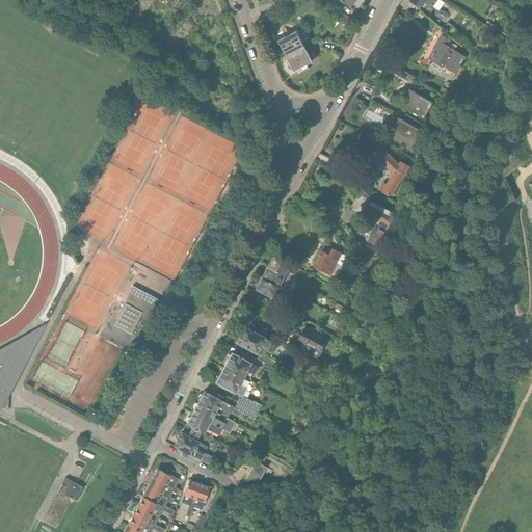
[(408,0),(404,0),(400,5),(415,16),(420,8),(408,0)]
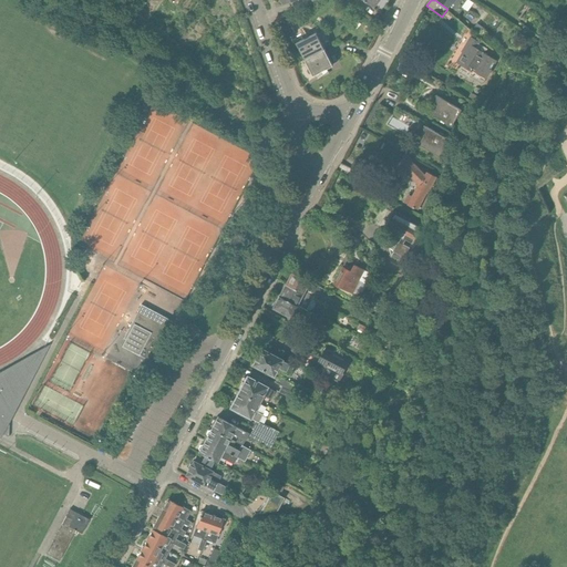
[(435,0),(447,9),(459,19),(464,9),(454,1),(454,0),(435,0)]
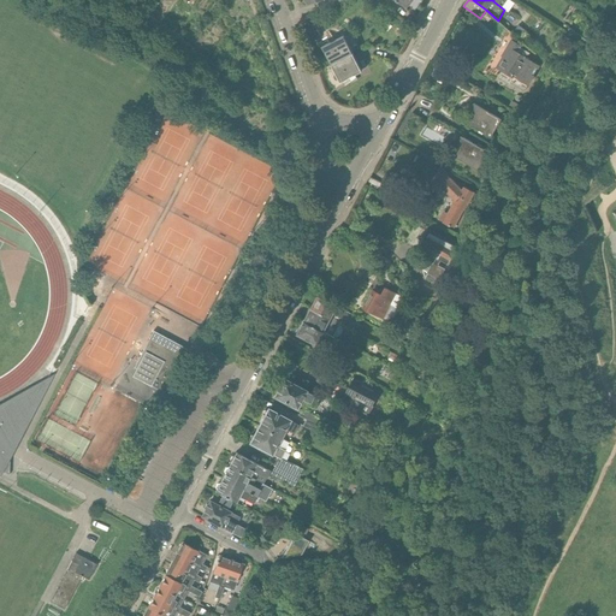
[(332,65),(353,54),(344,37),(324,48),(332,65)]
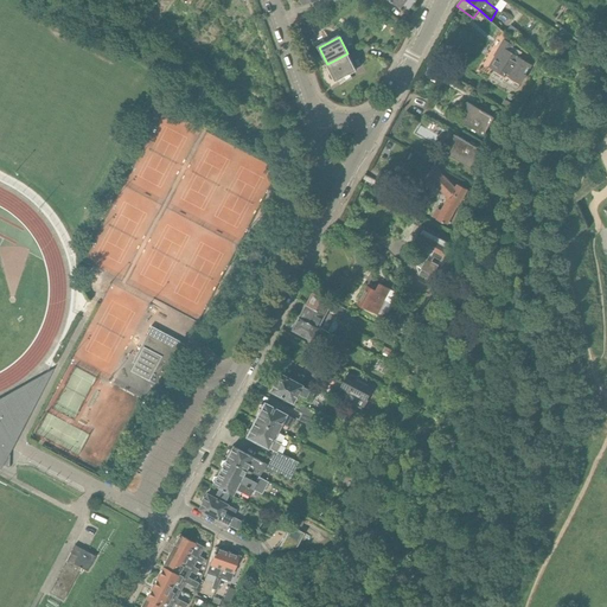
[(489,66),(506,77),(508,76),(522,84),(531,66),(518,58),(519,57),(511,52),(515,46),(504,39),(493,56),(494,57),(489,66)]
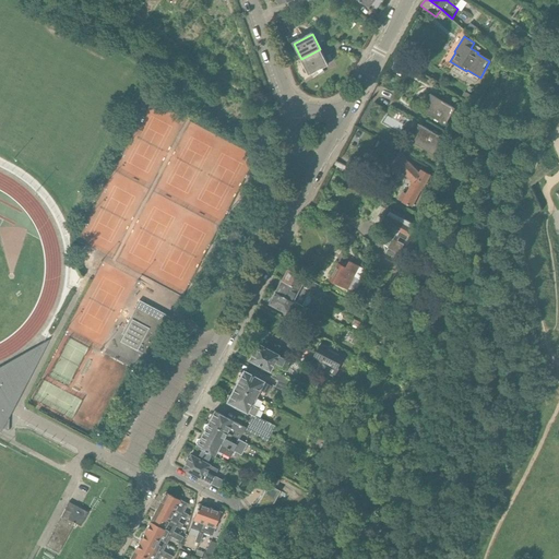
[(320,49),(301,59),(309,74),(328,66),(320,49)]
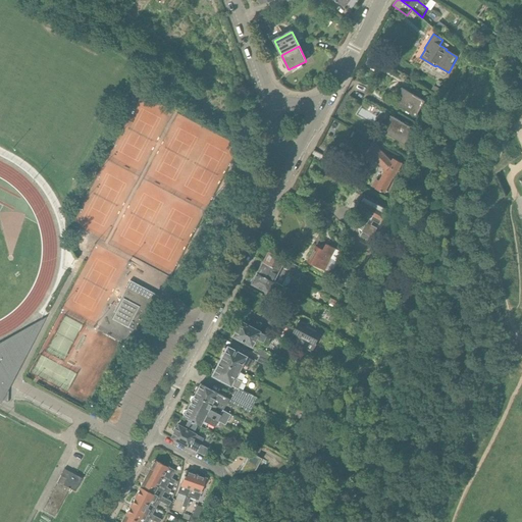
[(364,67),(358,80),(367,85),(373,72),(364,67)]
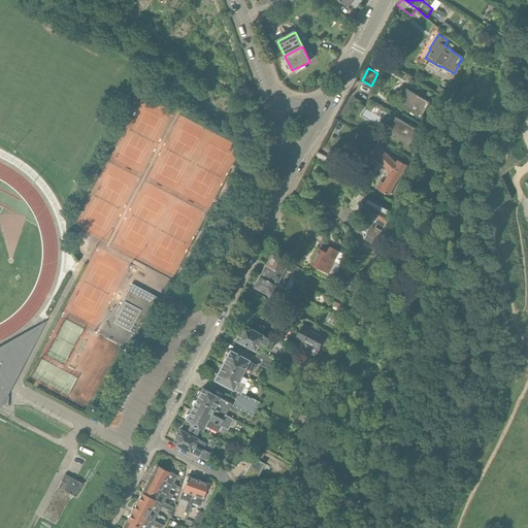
[(436,92),(443,96),(446,92),(438,87),(436,92)]
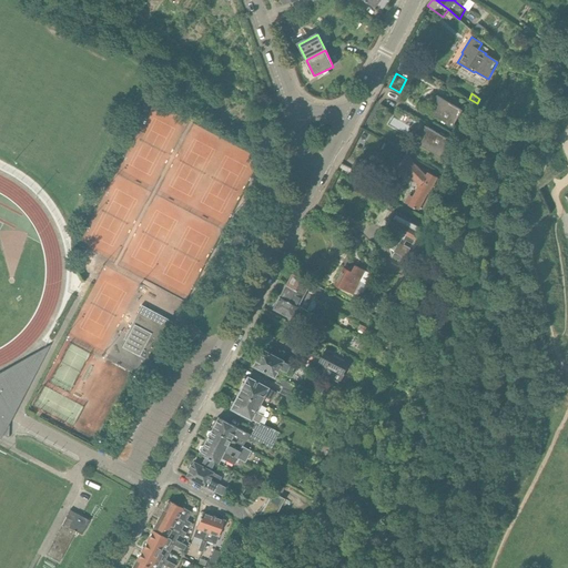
[(432,114),(453,127),(463,110),(437,95),(437,97),(438,107),(432,114)]
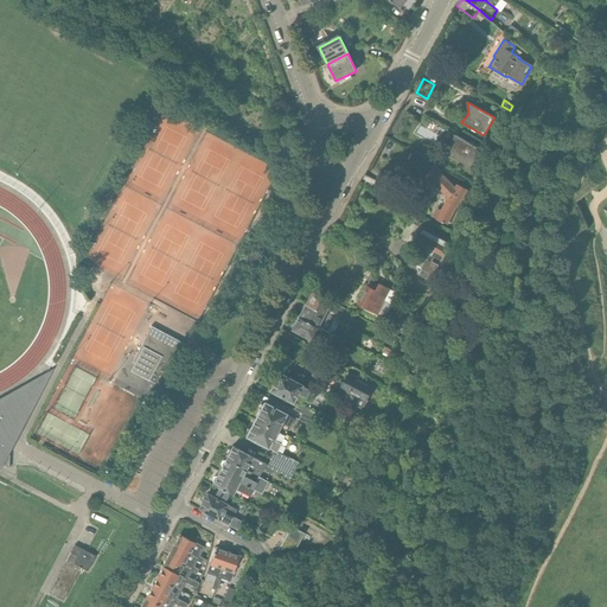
[(406,112),(398,126),(410,132),(417,116),(406,112)]
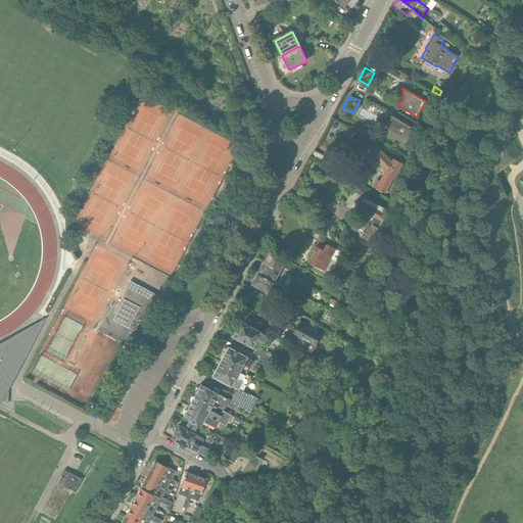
[(386,134),(406,145),(415,130),(391,115),(391,116),(391,126),(386,134)]
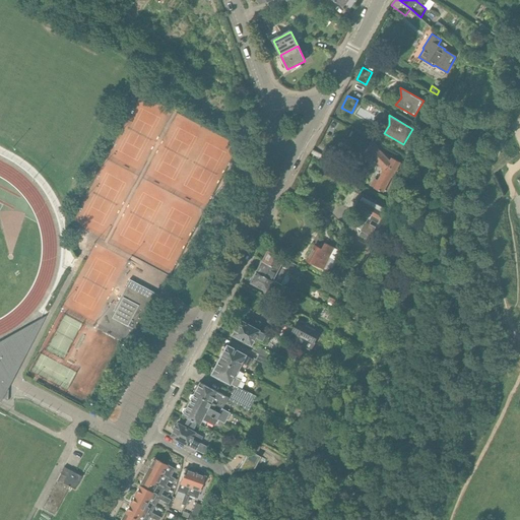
[(370,185),(375,188),(374,189),(385,193),(392,179),(396,171),(397,172),(401,163),(391,157),(390,160),(377,146),(369,153),(384,170),(379,181),(374,178),(370,185)]
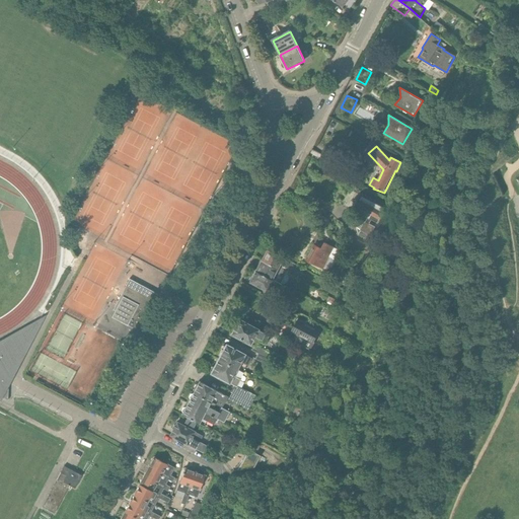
[(321,163),(324,156),(312,150),(309,156),(321,163)]
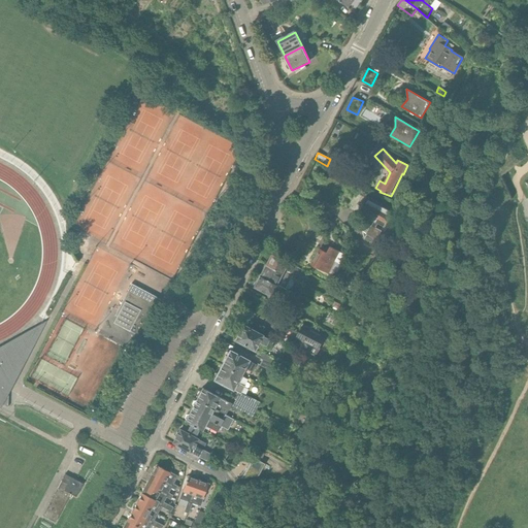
[(407,173),(414,176),(417,169),(411,166),(407,173)]
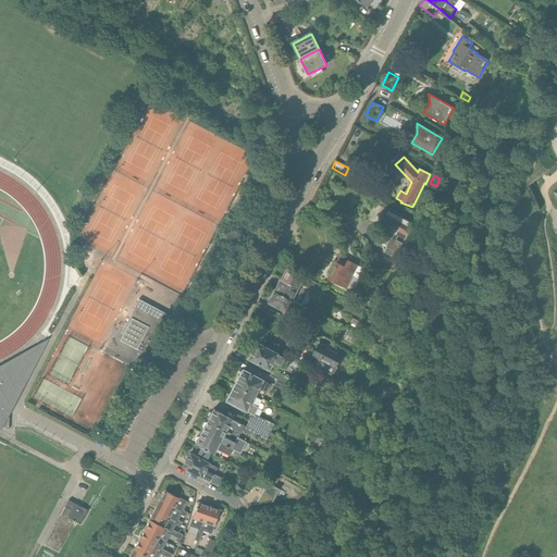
[(381,226),(395,234),(392,238),(387,235),(383,244),(387,246),(386,247),(387,247),(385,251),(396,257),(404,244),(397,240),(399,236),(407,240),(415,224),(390,210),(381,226)]
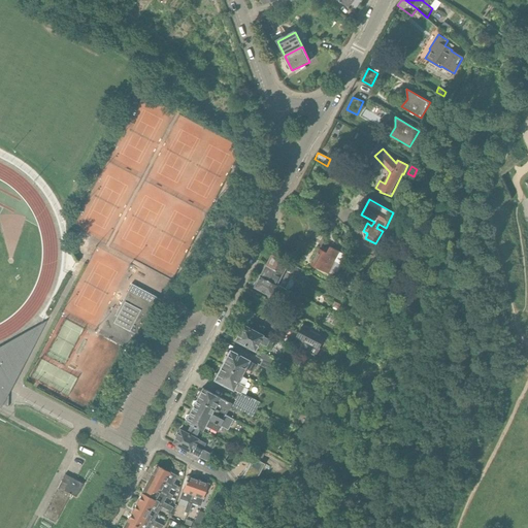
[(308,208),(305,215),(317,220),(320,213),(308,208)]
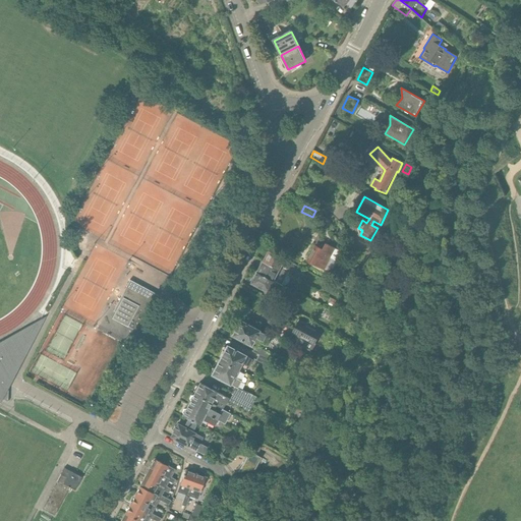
[(307,262),(325,271),(325,270),(332,273),(338,262),(336,261),(341,251),(326,243),(325,246),(317,243),(307,262)]
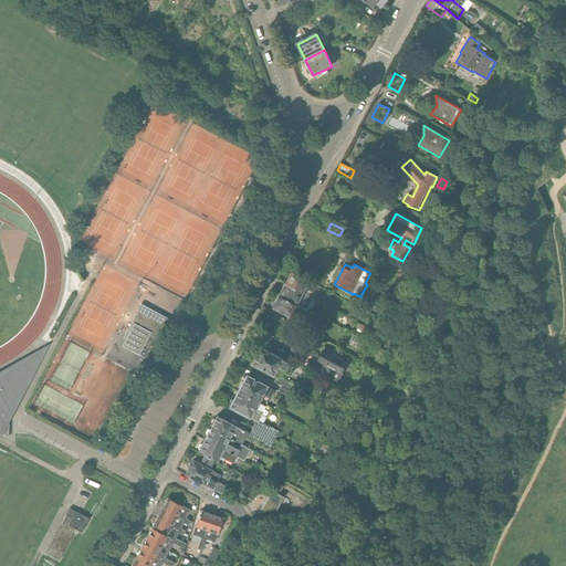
[(322,296),(325,290),(293,273),(286,284),(313,297),(313,299),(316,293),(322,296)]
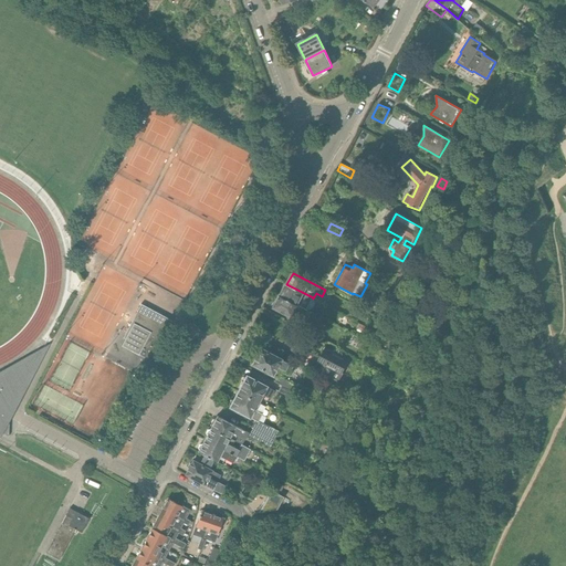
[(280,295),(306,310),(313,297),(286,284),(280,295)]
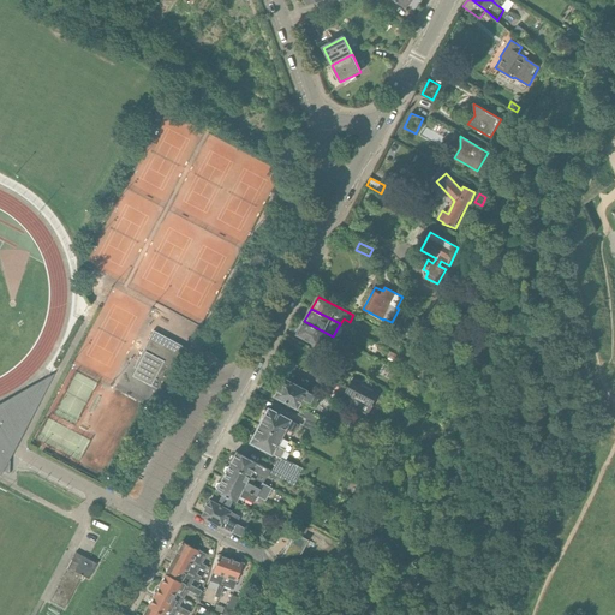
[(297,334),(312,342),(310,348),(321,353),(322,351),(322,352),(328,341),(332,344),(347,352),(351,346),(333,336),(304,321),(297,334)]
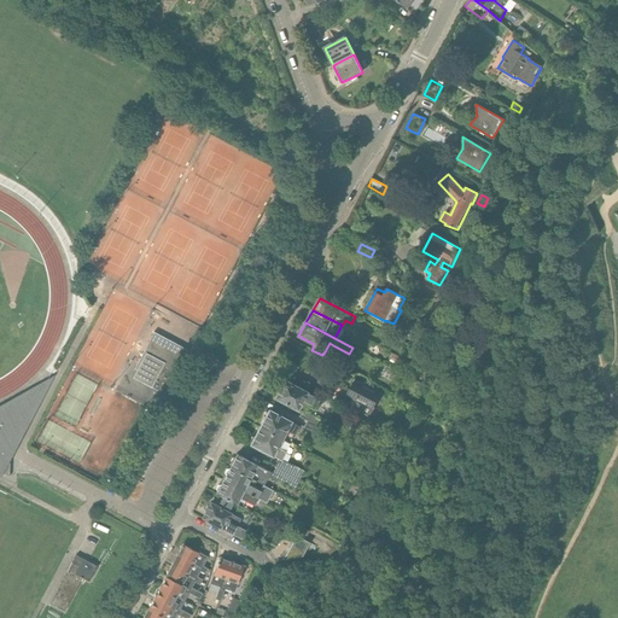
[(188,350),(170,342),(153,332),(134,369),(136,371),(133,378),(164,395),(188,350)]
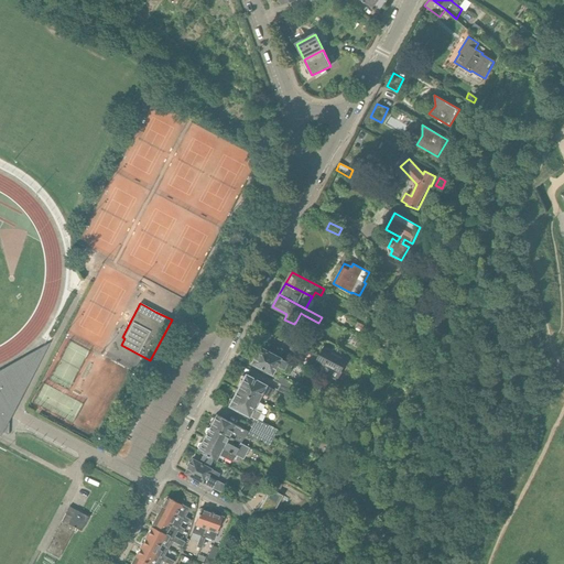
[(366,333),(368,328),(358,322),(355,327),(366,333)]
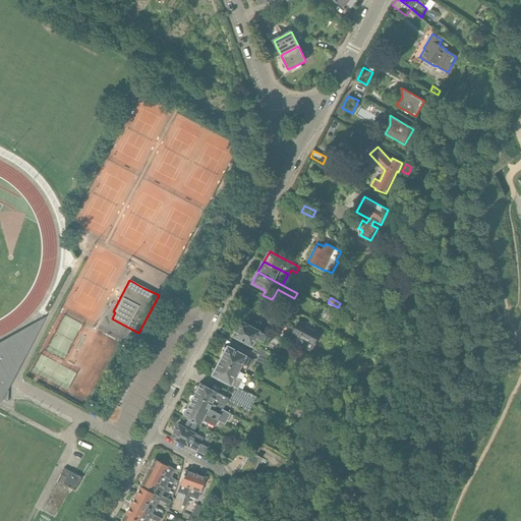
[(251,346),(255,348),(255,347),(259,340),(267,344),(270,337),(266,335),(258,332),(239,322),(232,336),(251,346)]
